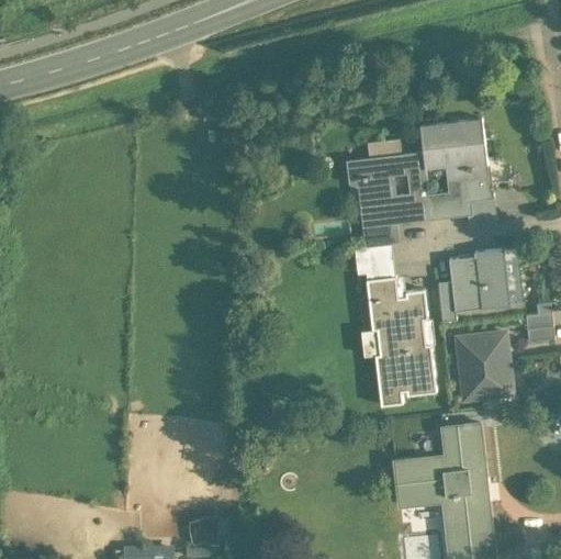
[(399,141),(373,144),(376,157),(400,155),(399,141)]
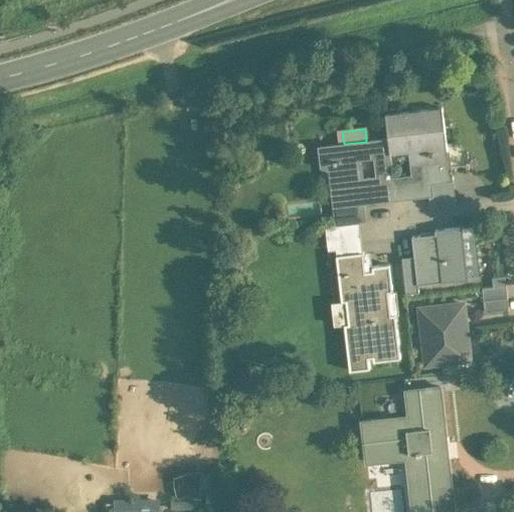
[(444,129),(386,136),(386,139),(388,155),(409,153),(412,178),(391,180),(393,199),(429,195),(430,205),(455,202),(452,178),(449,178),(444,129)]
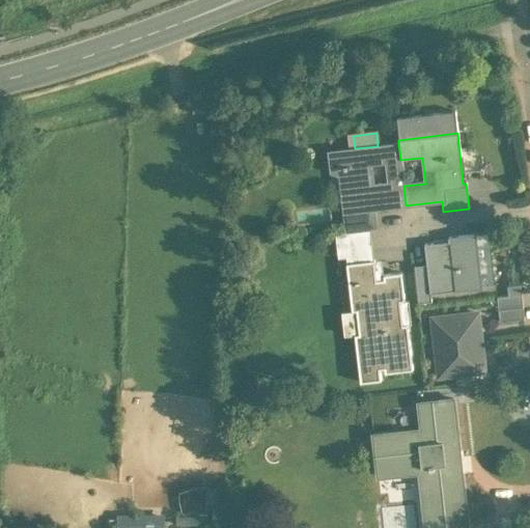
[(355,148),(337,150),(339,170),(349,169),(350,184),(343,185),(346,211),(343,211),(346,233),(369,230),(367,211),(373,210),(374,210),(406,205),(403,186),(400,160),(398,143),(378,146),(355,148)]
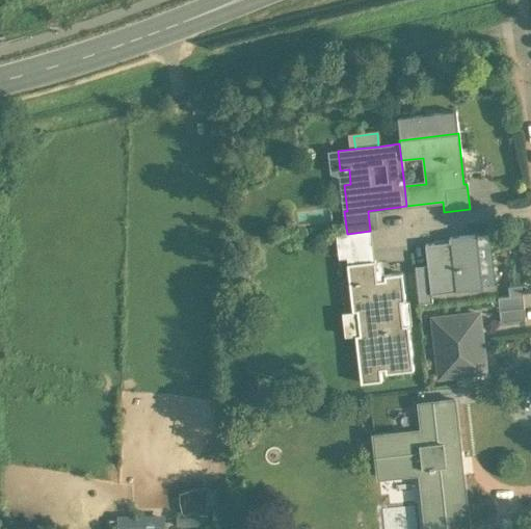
[(425,246),(430,296),(480,290),(474,237),(449,239),(449,243),(425,246)]
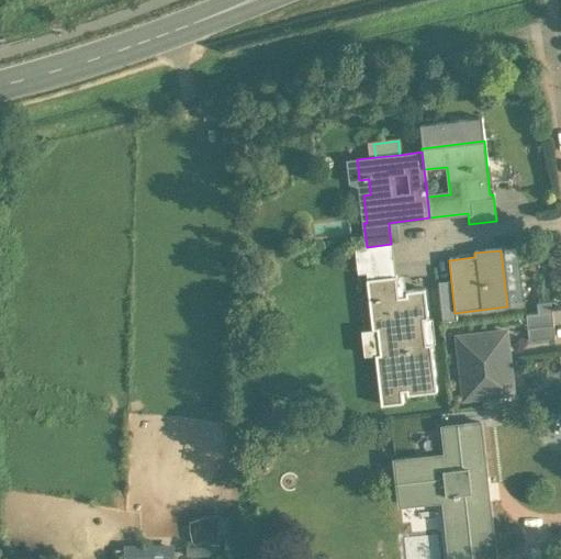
[(395,277),(366,280),(371,331),(377,331),(379,355),(374,356),(381,406),(403,405),(401,392),(406,391),(406,397),(436,393),(432,345),(426,345),(423,320),(428,320),(424,290),(405,292),(406,297),(397,298),(395,277)]
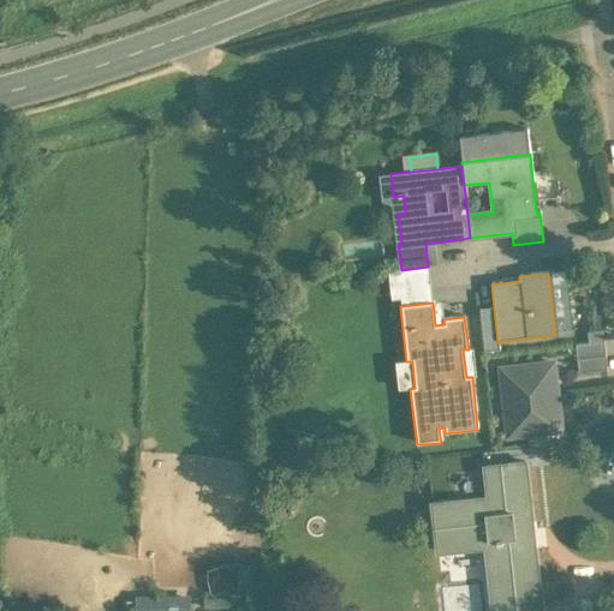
[(583,330),(584,342),(573,343),(576,372),(603,371),(600,329),(583,330)]
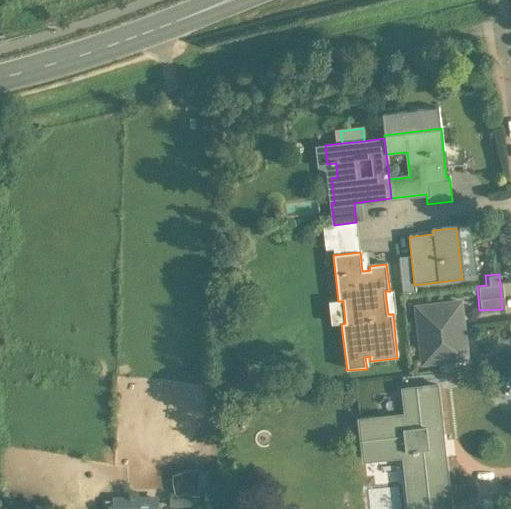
[(416,308),(423,364),(456,360),(455,352),(465,352),(460,303),(416,308)]
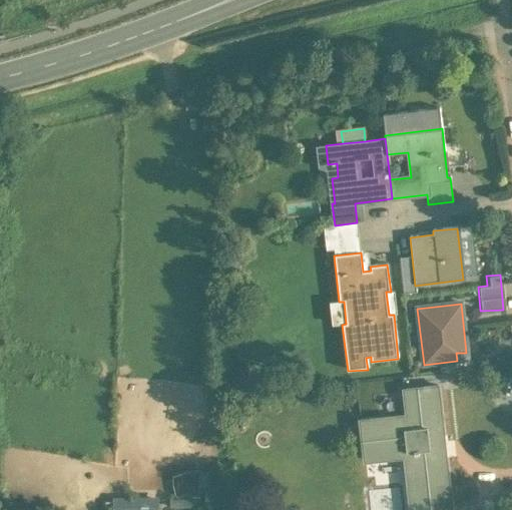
[(424,389),(404,391),(407,417),(360,422),(362,439),(363,439),(363,437),(367,436),(370,457),(405,453),(412,509),(451,509),(437,388),(429,389),(429,386),(423,387),(424,389)]
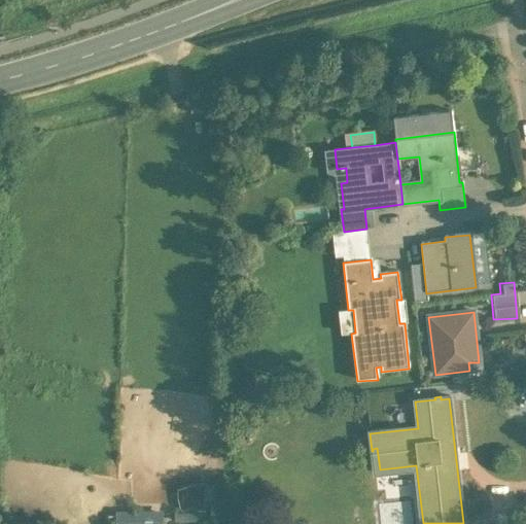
[(162,523),(163,515),(117,515),(117,523),(162,523)]
